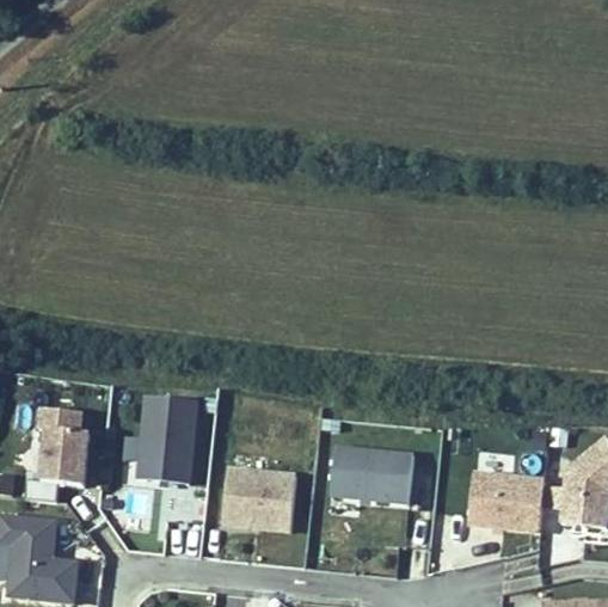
[(184,484),(192,402),(143,396),(134,479),(184,484)]
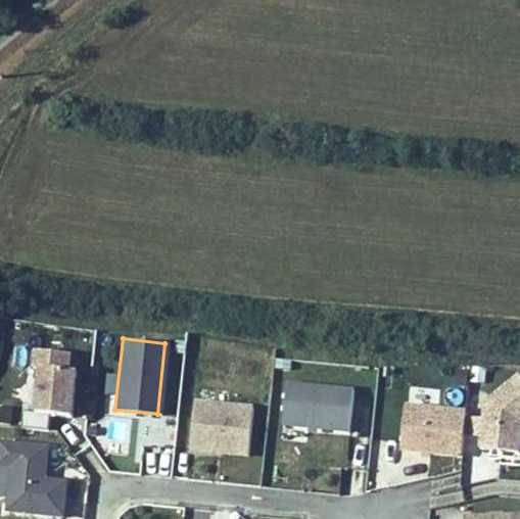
[(18,426),(46,429),(48,413),(69,415),(75,370),(66,369),(68,351),(34,347),(32,367),(39,367),(34,410),(20,409),(18,426)]
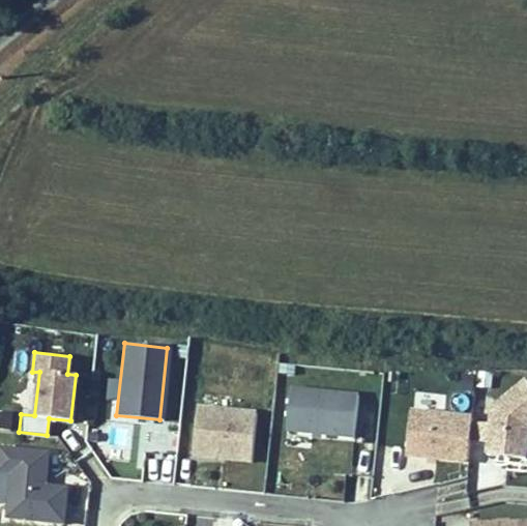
[(355,438),(359,397),(292,389),(287,431),(355,438)]
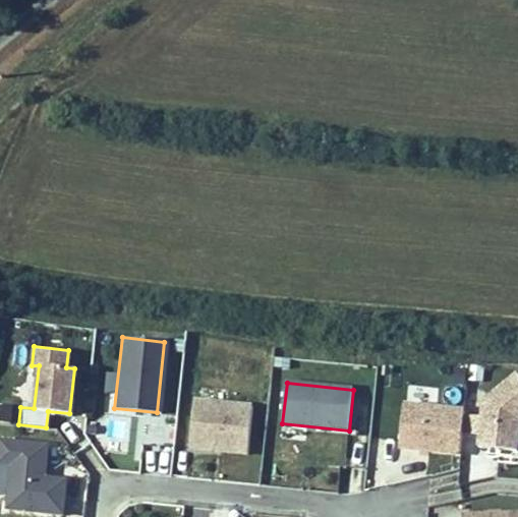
[(471,419),(470,452),(517,454),(517,388),(481,386),(479,420),(471,419)]
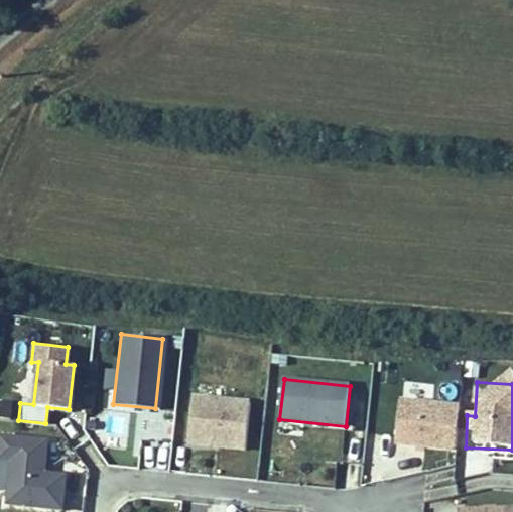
[(191,400),(186,442),(244,450),(249,406),(191,400)]
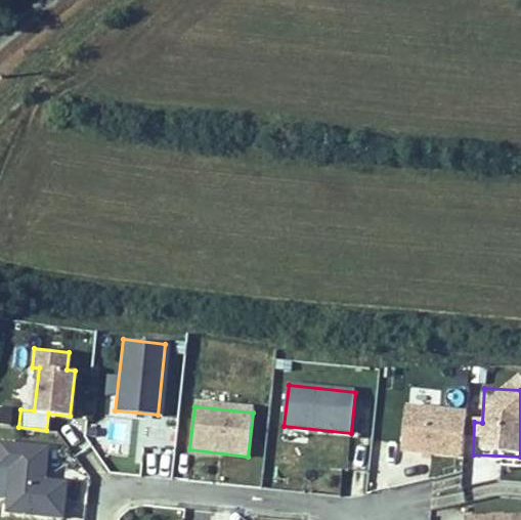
[(406,451),(467,459),(472,415),(410,408),(406,451)]
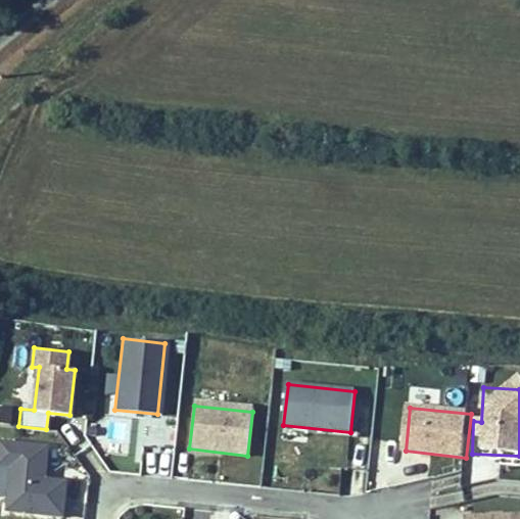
[(1,510),(58,516),(62,480),(40,478),(44,444),(0,438),(0,464),(5,465),(1,510)]
